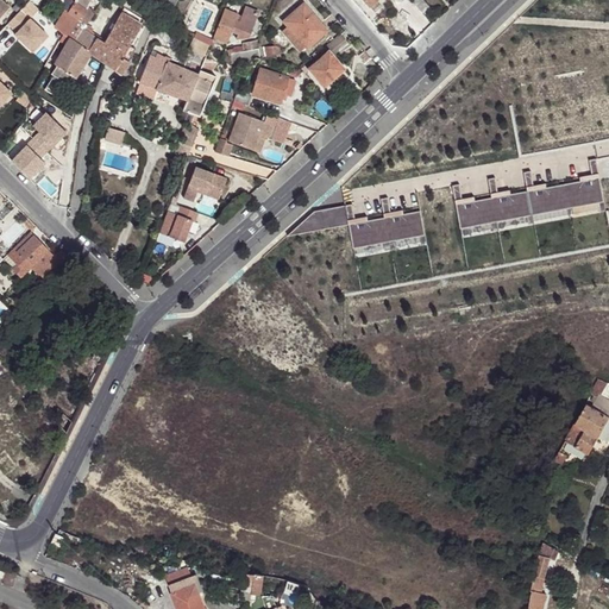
[(0,0),(0,18),(10,7),(1,0),(0,0)]
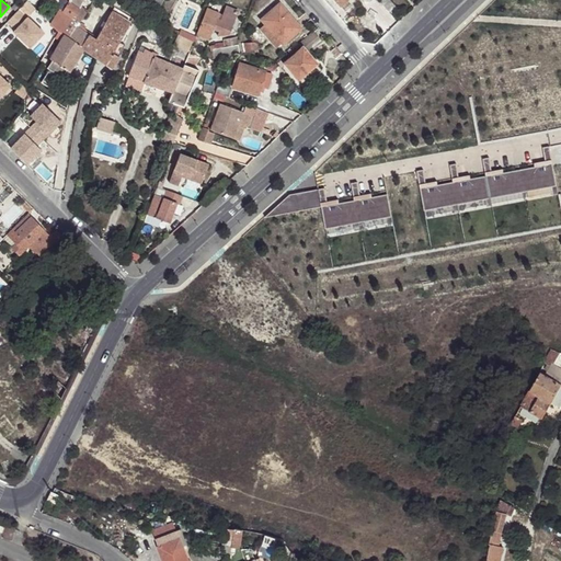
[(83,0),(75,0),(73,7),(80,10),(81,8),(86,1),(83,0)]
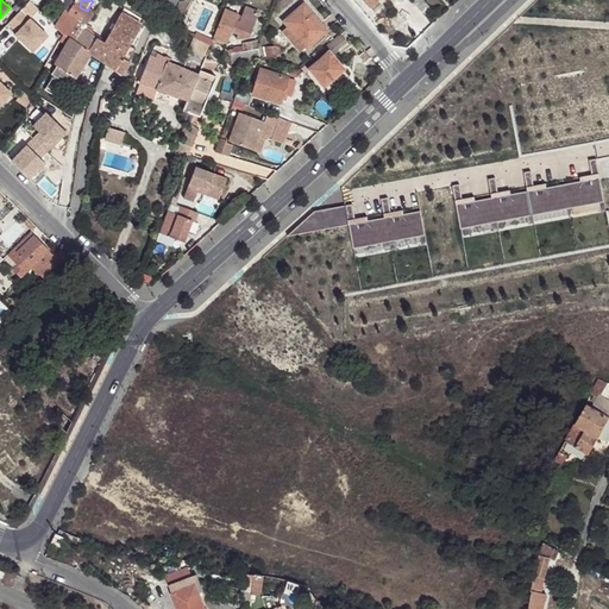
[(424,0),(414,0),(413,1),(422,12),(429,7),(424,0)]
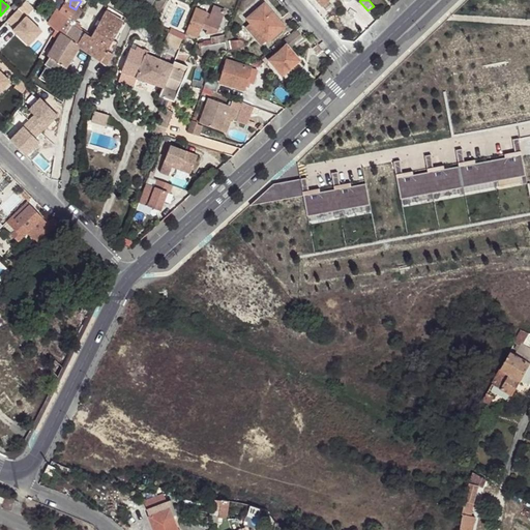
[(76,9),(69,6),(65,3),(61,10),(59,13),(56,11),(49,23),(57,29),(62,33),(71,24),(75,21),(72,20),(76,18),(76,19),(82,11),(77,7),(76,9)]
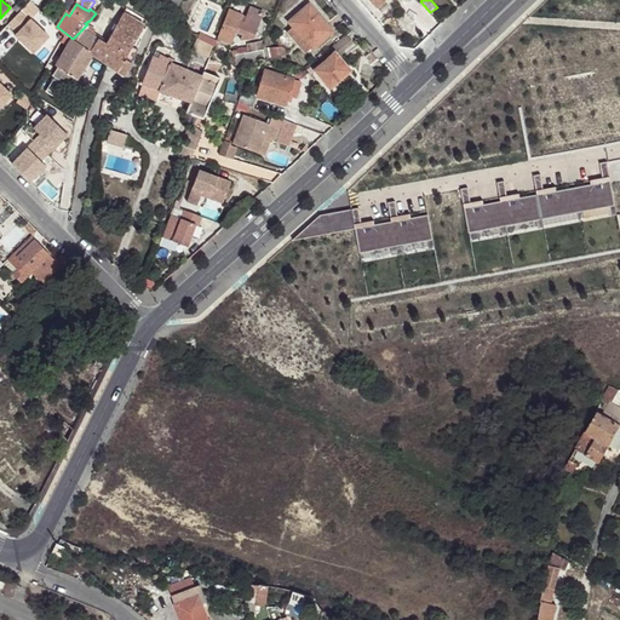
[(292,27),(309,46),(310,47),(331,29),(308,4),(288,21),(292,27)]
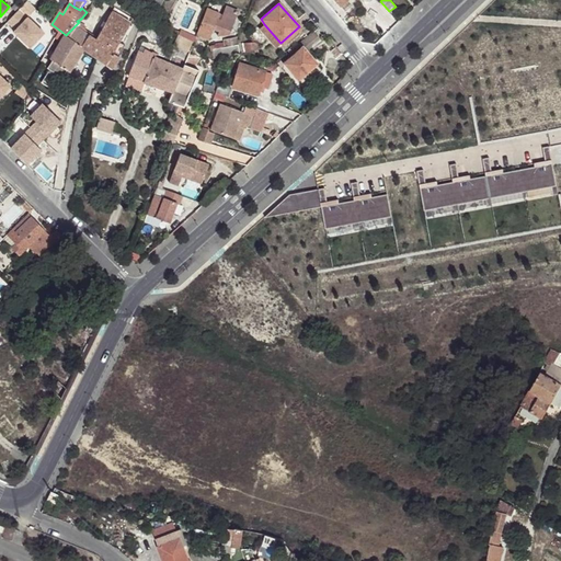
[(220,19),(216,18),(212,27),(219,30),(216,36),(229,34),(238,11),(226,6),(220,19)]
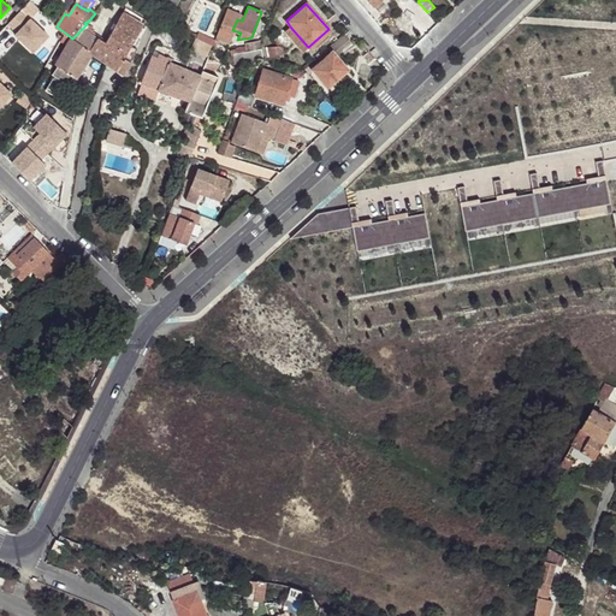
[(123,9),(120,13),(142,27),(144,22),(123,9)]
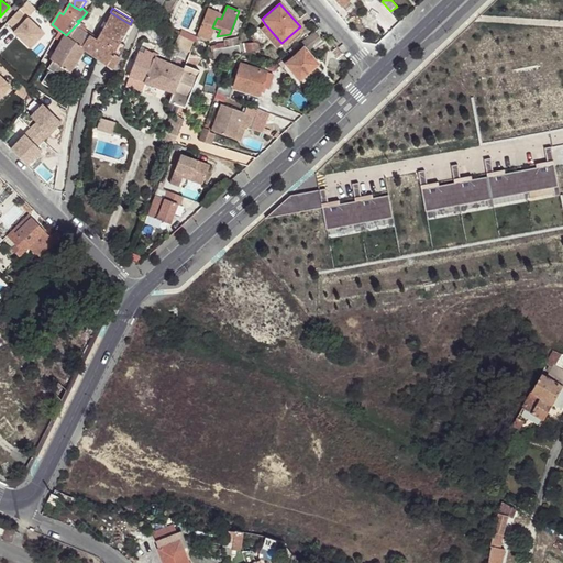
[(196,34),(205,37),(208,39),(212,28),(217,18),(218,13),(207,8),(196,34)]
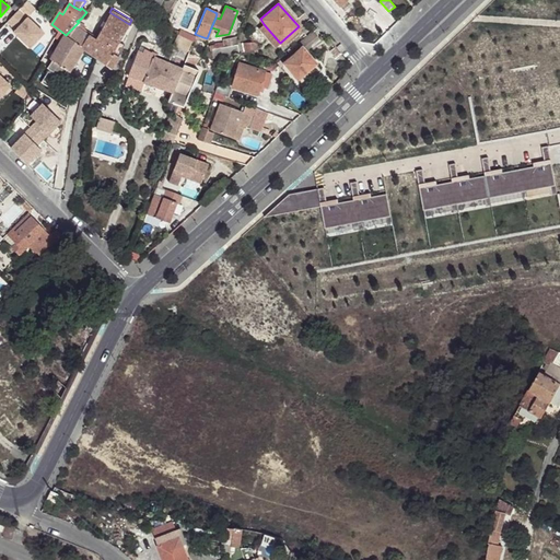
[(109,12),(93,38),(84,50),(96,58),(105,65),(117,45),(118,42),(129,24),(109,12)]
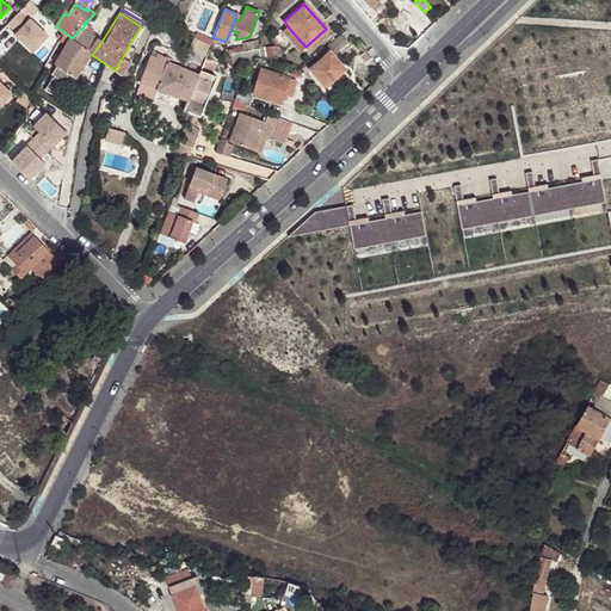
[(300,49),(304,45),(288,26),(282,30),(300,49)]
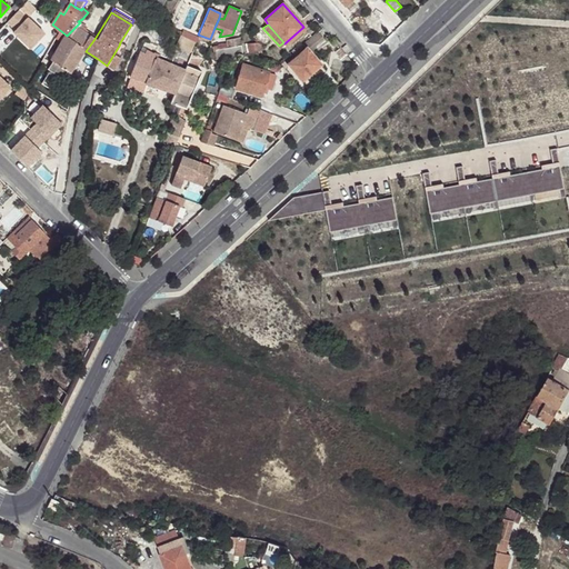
[(95,39),(77,26),(67,36),(86,51),(95,39)]
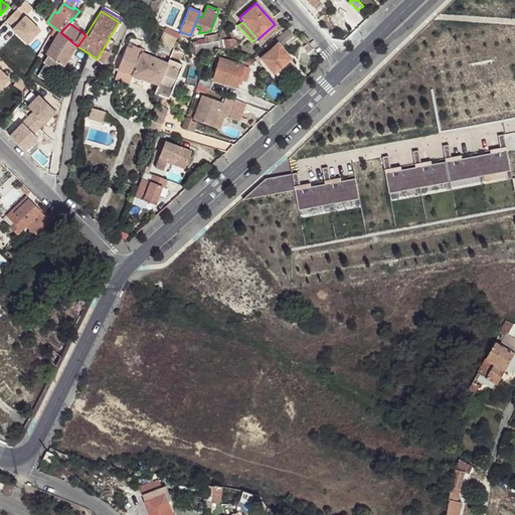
[(172,36),(175,29),(166,25),(163,32),(172,36)]
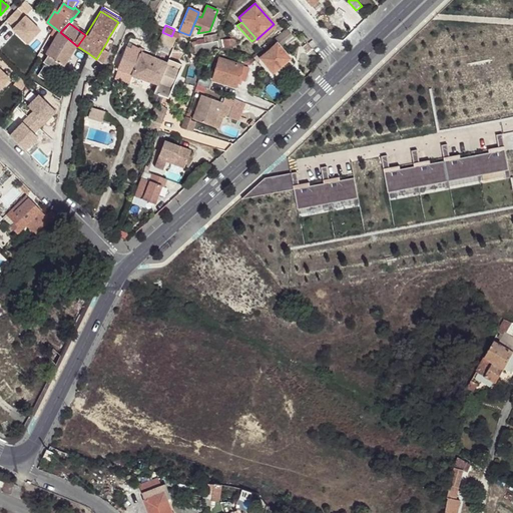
[(57,37),(60,32),(55,28),(52,33),(57,37)]
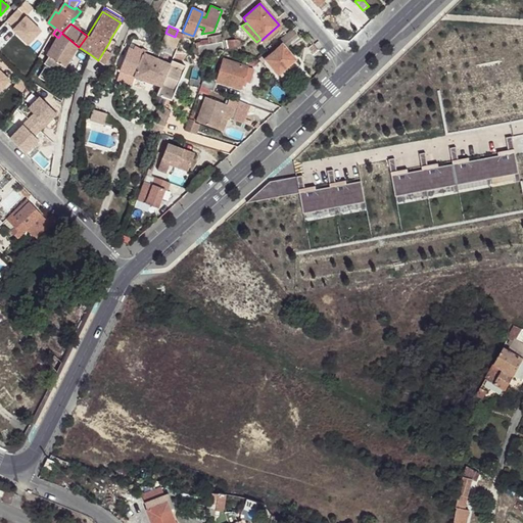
[(301,41),(291,30),(278,41),(282,44),(285,48),(289,45),(293,48),(301,41)]
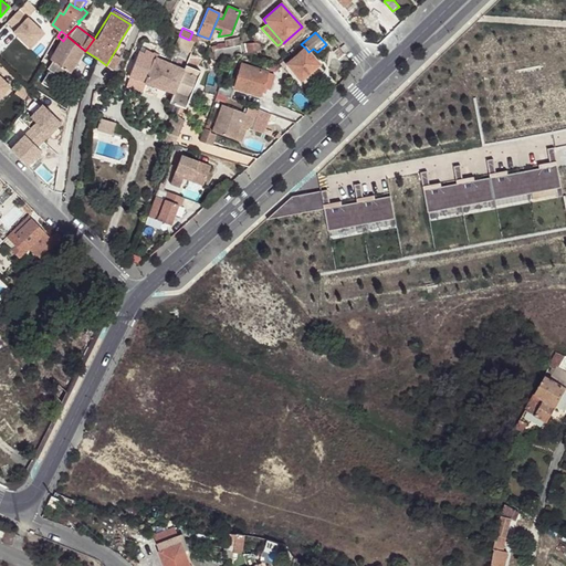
[(85,51),(66,35),(63,41),(51,59),(55,62),(67,71),(71,73),(85,51)]
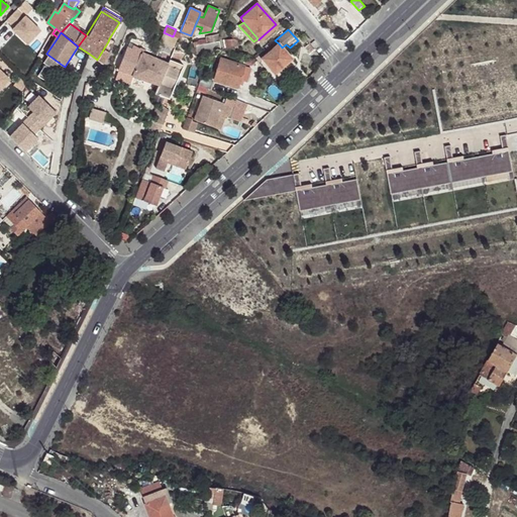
[(176,37),(173,36),(164,32),(160,41),(173,46),(176,37)]
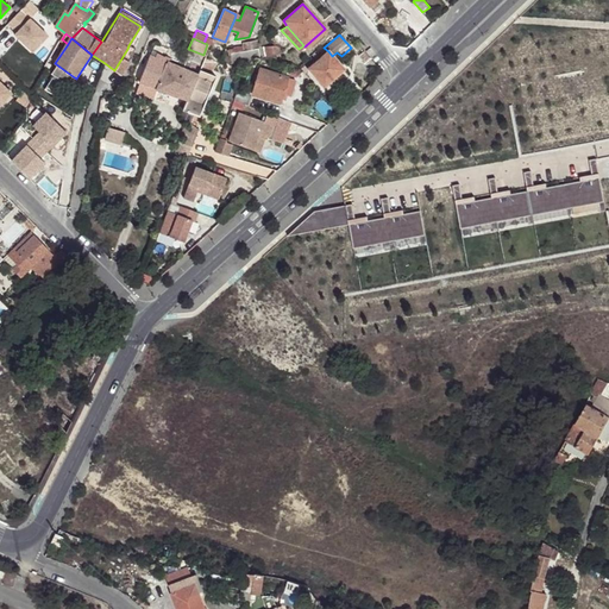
[(244,49),(255,48),(258,46),(256,39),(243,43),(244,49)]
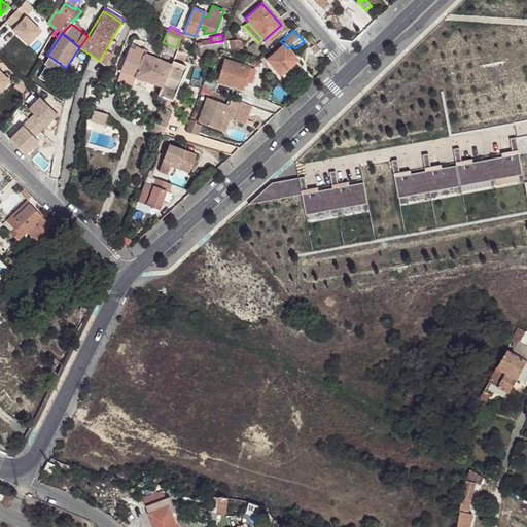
[(226,39),(227,48),(241,46),(241,41),(238,38),(226,39)]
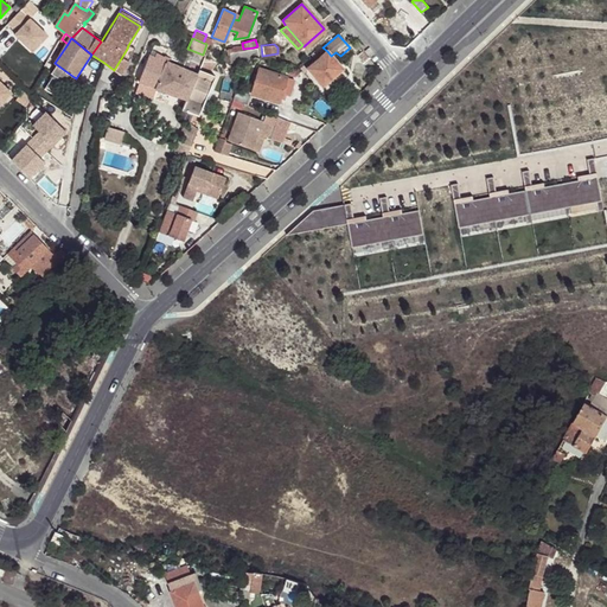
[(227,63),(256,58),(254,48),(243,49),(232,51),(228,53),(222,58),(227,63)]
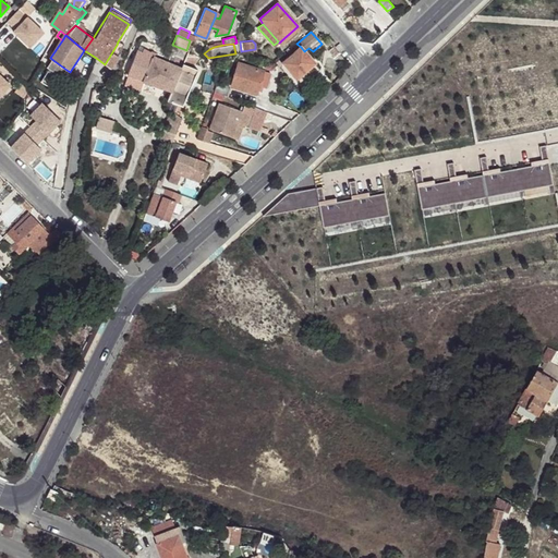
[(292,48),(284,55),(288,59),(301,47),(296,44),(292,48)]
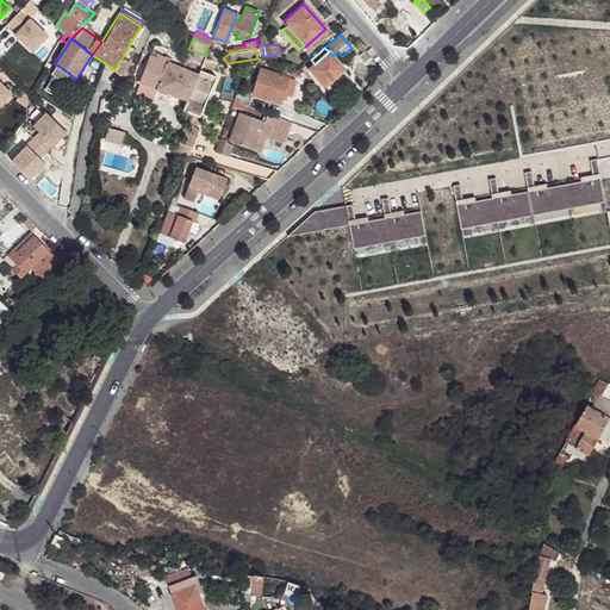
[(128,49),(114,70),(120,74),(132,53),(128,49)]
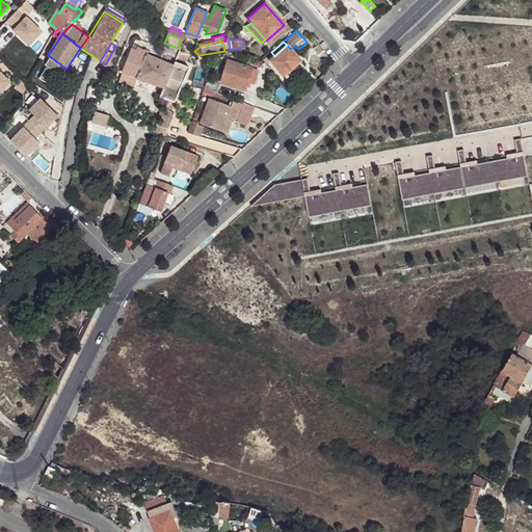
[(287,45),(274,56),(270,60),(284,75),(291,69),(300,60),(290,49),(287,45)]
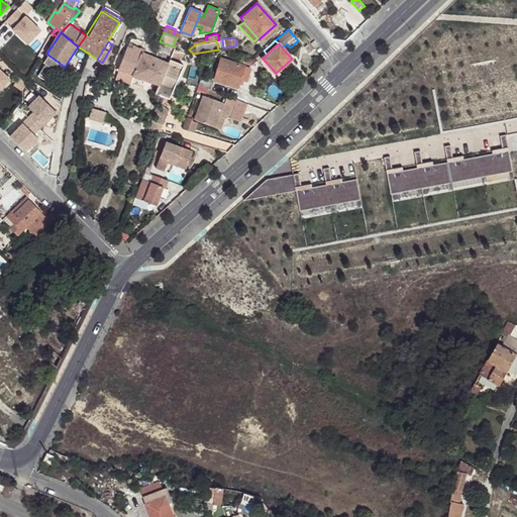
[(313,57),(317,53),(310,44),(306,47),(313,57)]
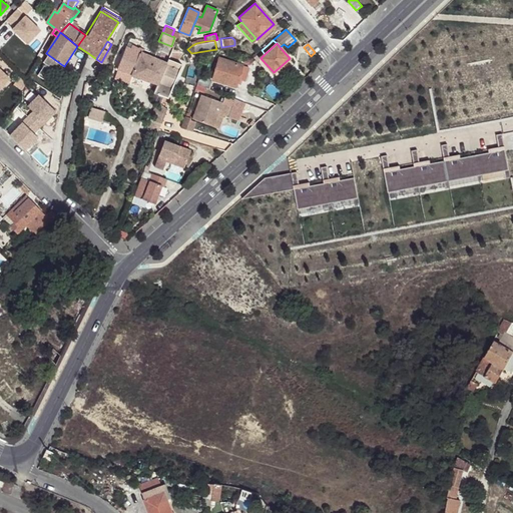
[(157,85),(166,63),(154,58),(145,55),(138,51),(131,48),(126,47),(117,69),(131,75),(131,76),(157,85)]
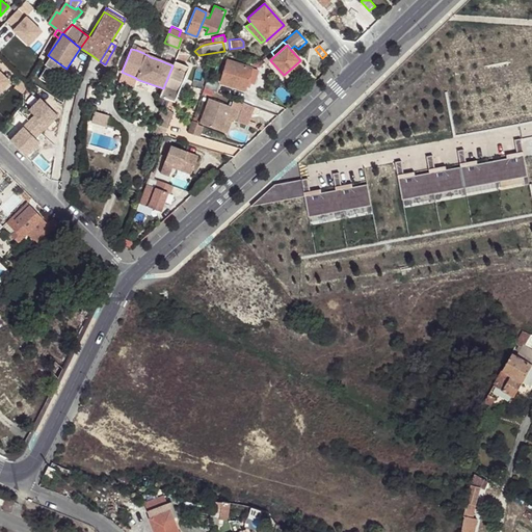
[(49,84),(63,67),(52,58),(38,77),(49,84)]
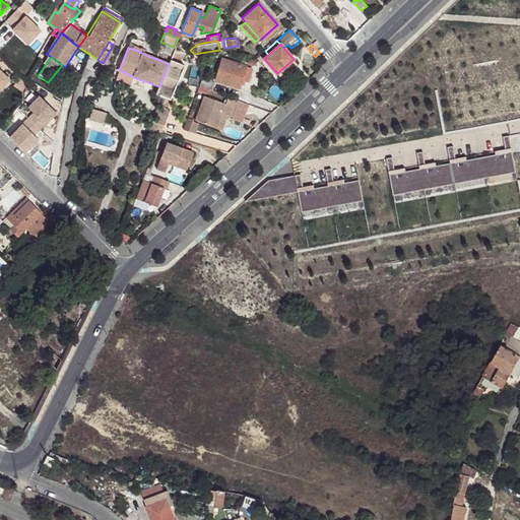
[(240,80),(245,66),(221,59),(214,79),(238,87),(239,84),(240,80)]
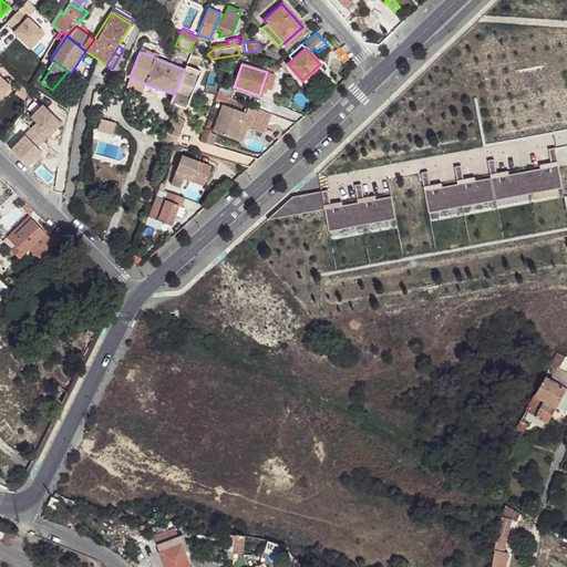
[(193,68),(186,65),(184,70),(174,94),(171,103),(185,109),(200,71),(193,68)]
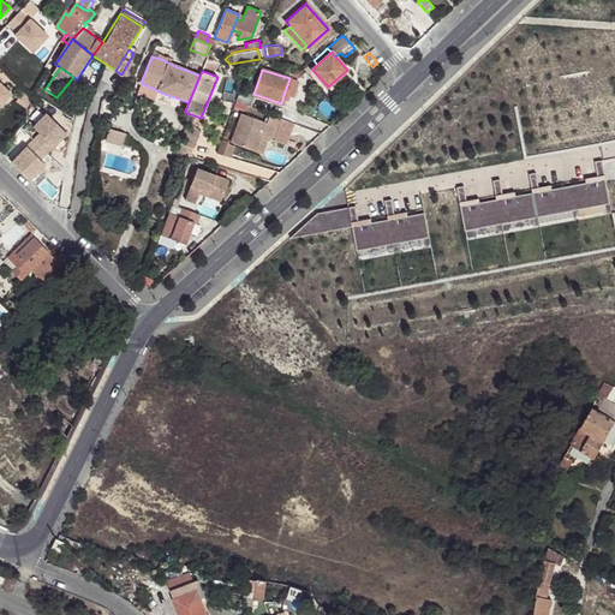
[(297,81),(290,78),(284,95),(288,96),(292,97),(297,81)]
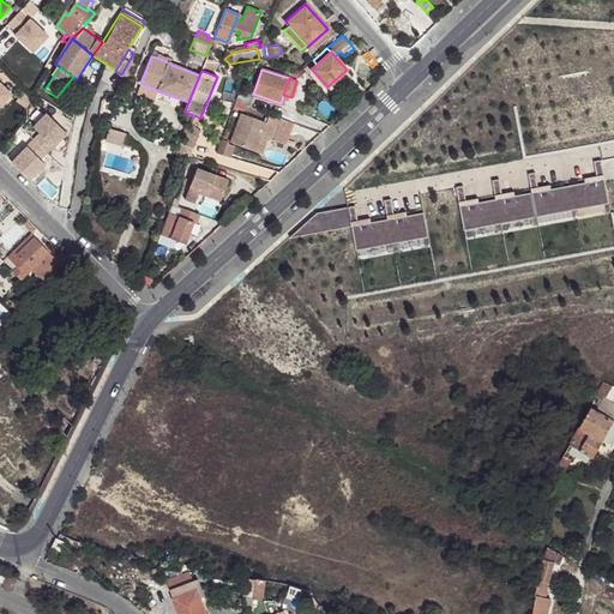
[(341,84),(336,79),(327,86),(332,92),(341,84)]
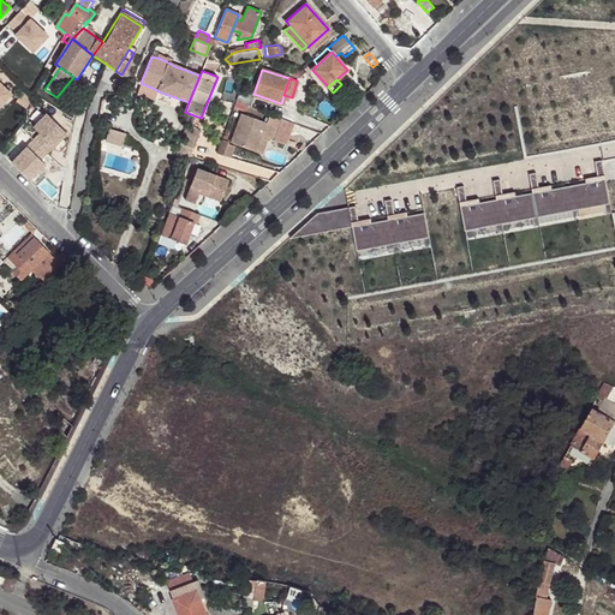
[(234,100),(249,106),(252,99),(250,96),(250,94),(239,90),(234,100)]
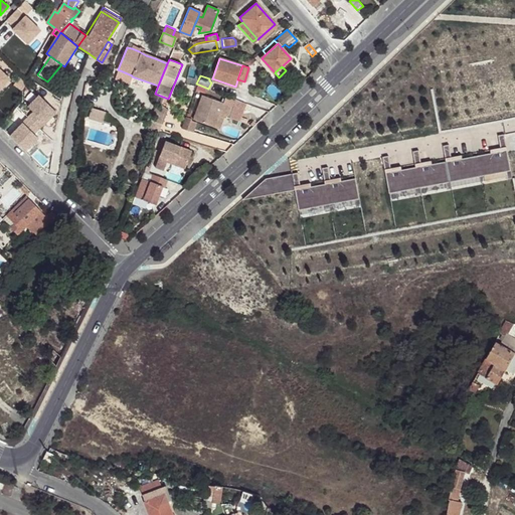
[(191,120),(212,128),(217,115),(222,117),(226,118),(231,107),(200,95),(191,120)]
